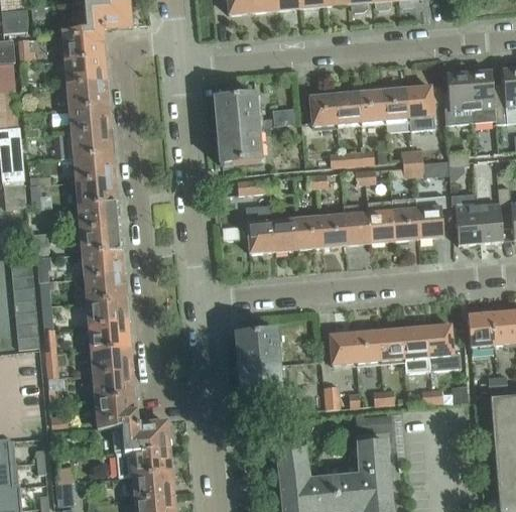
[(22,8),(21,0),(1,0),(2,10),(22,8)]
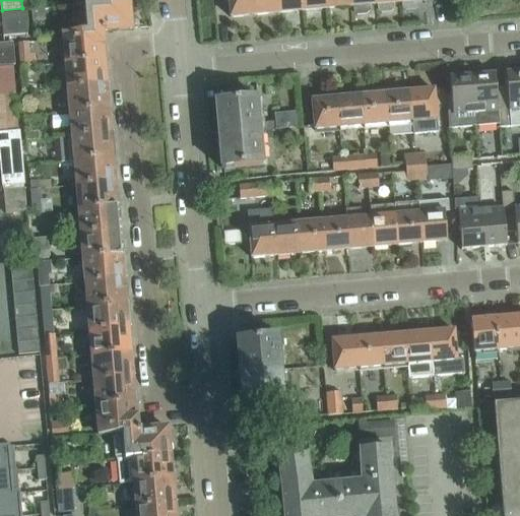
[(132,4),(129,2),(129,0),(116,0),(90,2),(90,1),(84,2),(86,28),(86,30),(104,28),(131,26),(130,14),(133,11),(132,4)]
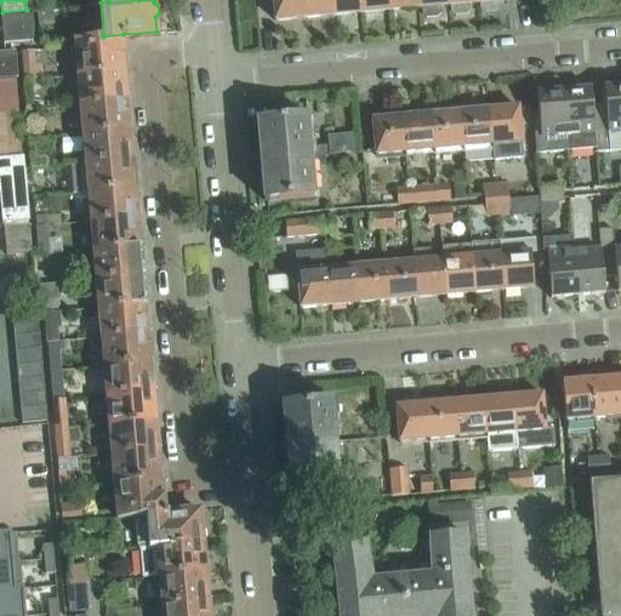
[(305,15),(303,0),(272,0),(274,17),(305,15)]
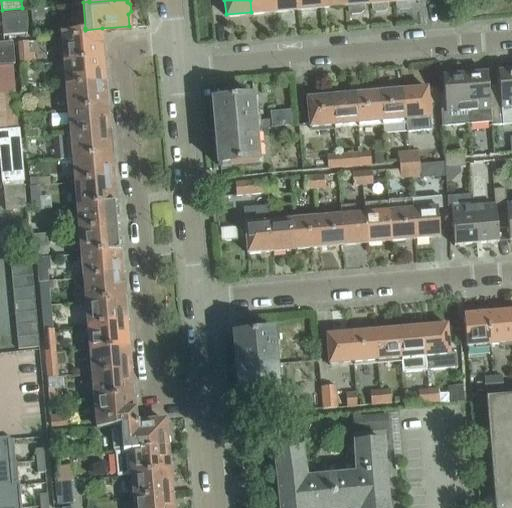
[(274,10),(273,0),(250,0),(251,12),(274,10)]
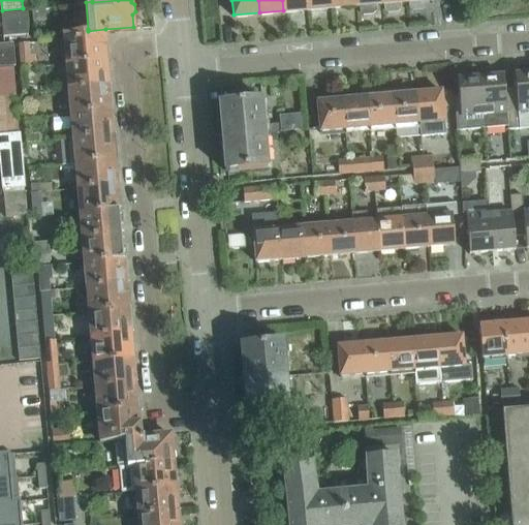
[(282,0),(283,10),(309,8),(308,0),(282,0)]
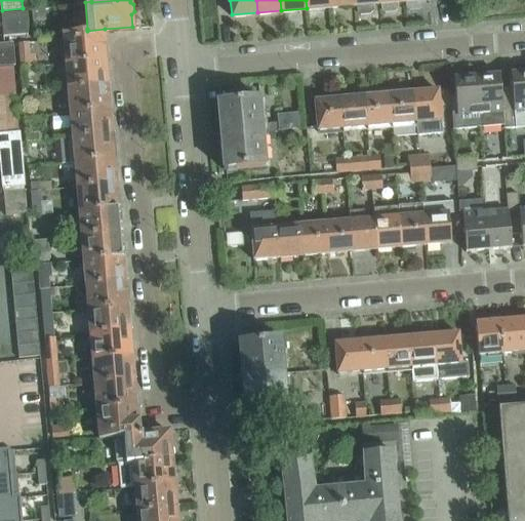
[(306,0),(307,8),(331,6),(330,0),(306,0)]
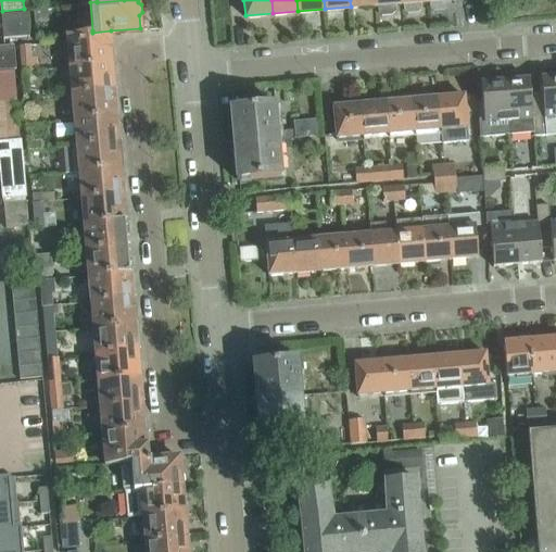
[(403,1),(403,0),(377,0),(377,3),(378,3),(378,10),(381,13),(392,12),(395,8),(395,2),(403,1)]
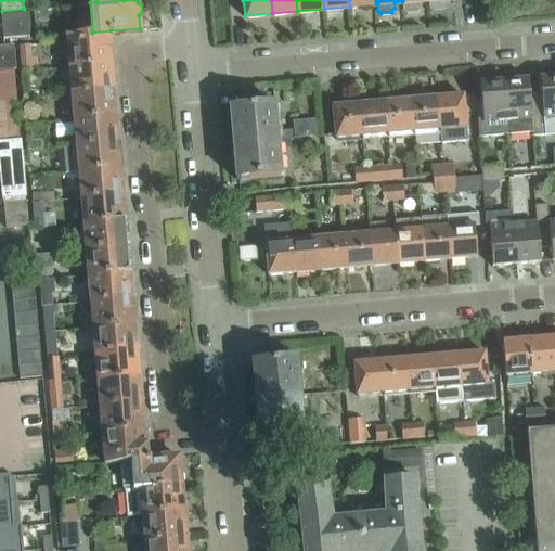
[(402,0),(402,1),(403,8),(407,10),(417,10),(421,5),(420,0),(402,0)]
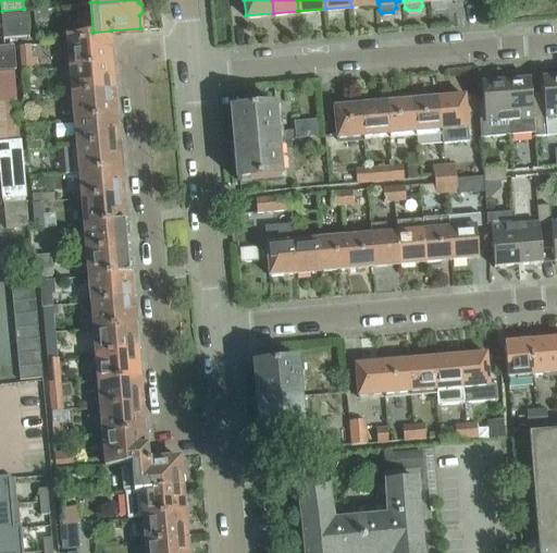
[(28,33),(26,9),(24,9),(2,11),(4,35),(11,34),(28,33)]
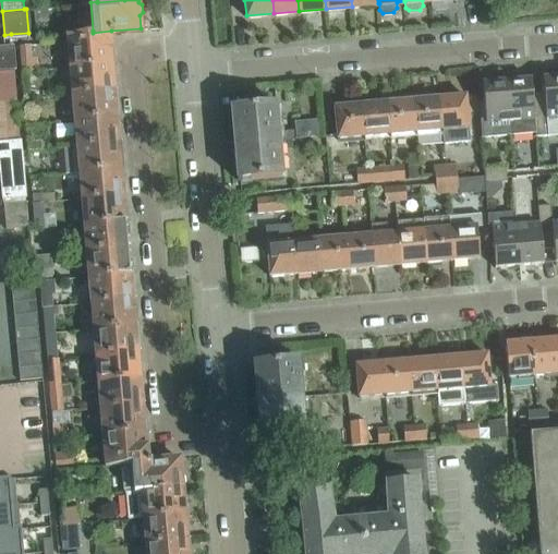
[(113,59),(111,31),(93,33),(93,31),(67,33),(70,67),(111,63),(111,61),(113,59)]
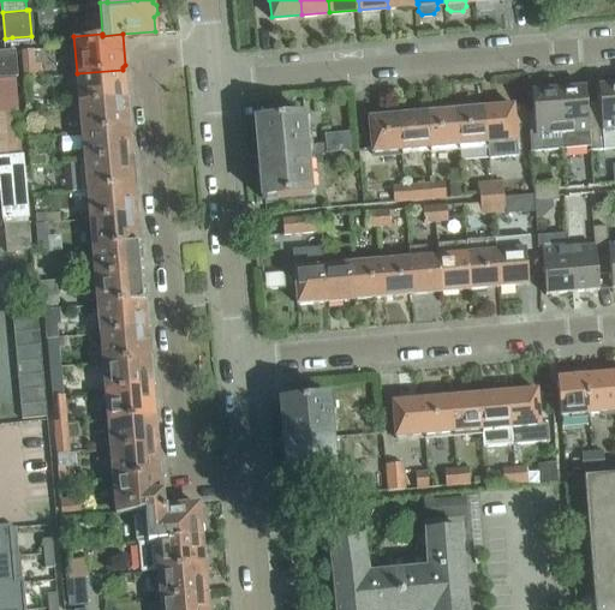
[(35,75),(33,46),(22,47),(24,76),(35,75)]
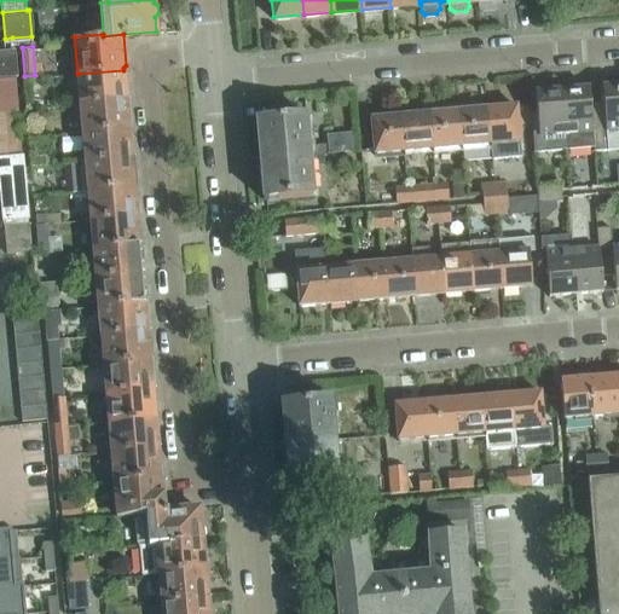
[(0,75),(16,75),(15,62),(13,50),(0,50),(0,75)]
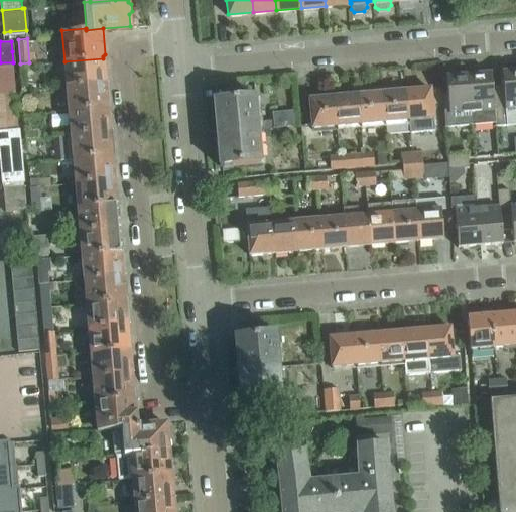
[(106,70),(106,61),(103,60),(103,58),(65,61),(67,86),(105,83),(104,72),(106,70)]
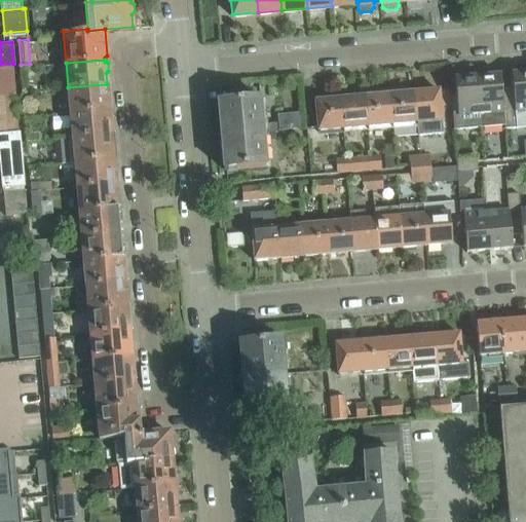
[(0,75),(14,74),(13,64),(0,64),(0,75)]
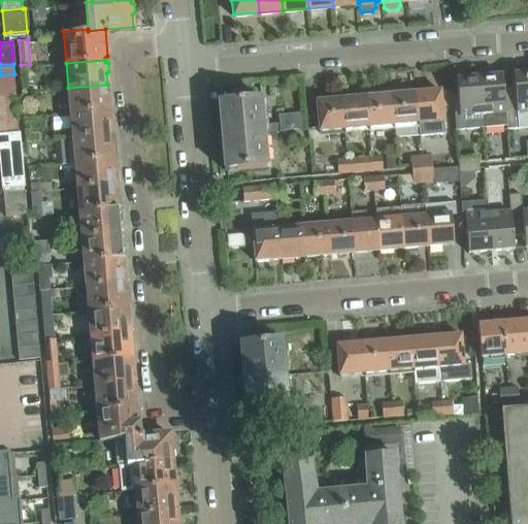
[(527,69),(514,71),(515,85),(503,85),(506,115),(518,113),(518,125),(520,126),(527,125),(527,69)]
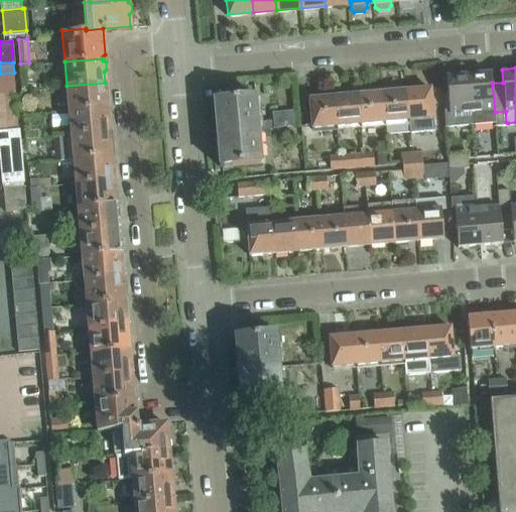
[(495,112),(492,83),(491,71),(469,73),(473,122),(495,120),(496,120),(495,112)]
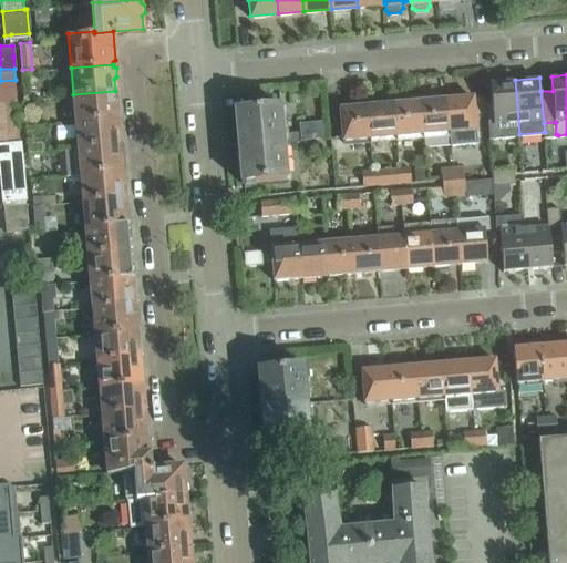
[(0,93),(17,92),(16,80),(0,81),(0,93)]
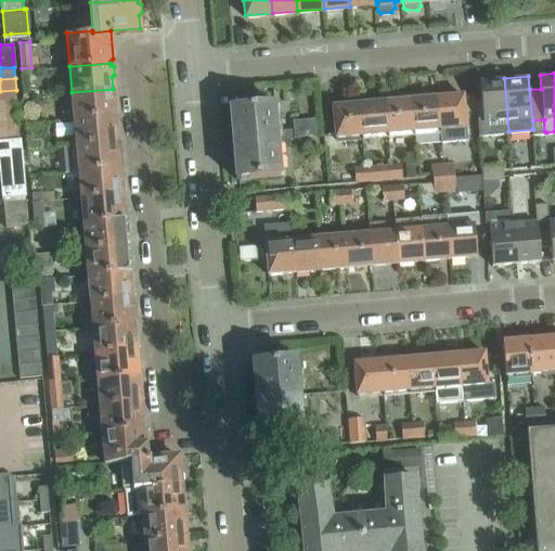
[(508,131),(504,78),(480,79),(483,115),(478,116),(480,133),(508,131)]
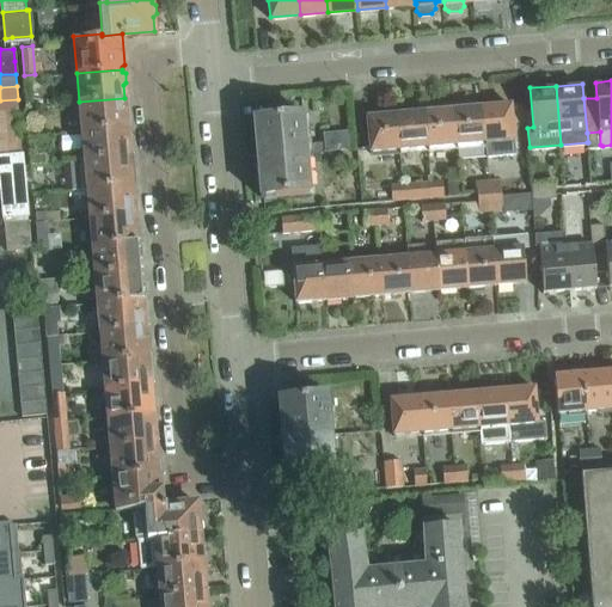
[(295,92),(265,94),(267,112),(298,110),(295,92)]
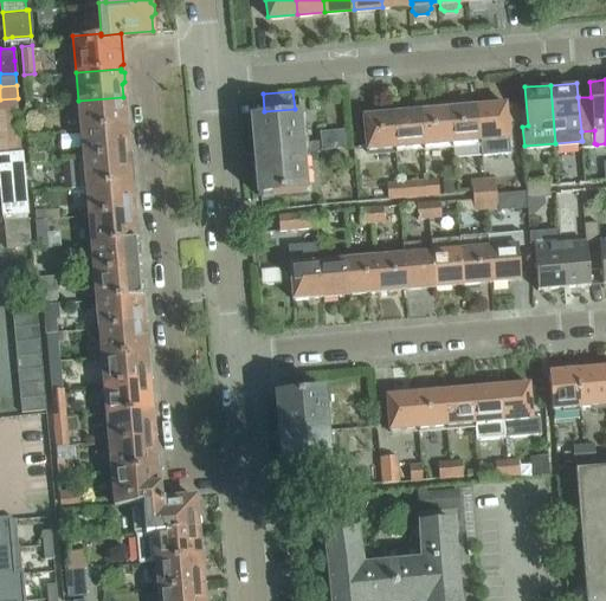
[(40,94),(25,95),(26,104),(42,103),(40,94)]
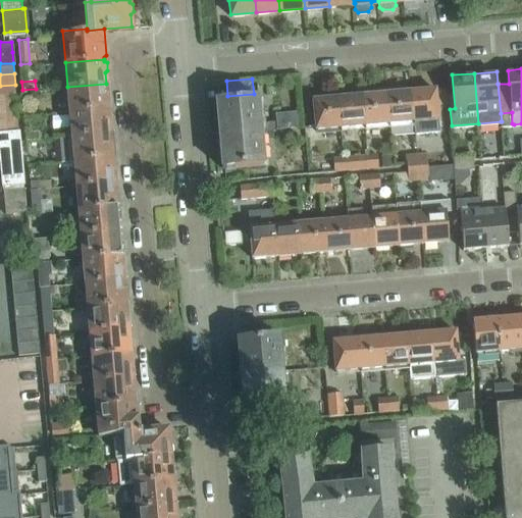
[(107,94),(106,84),(67,87),(69,111),(109,107),(108,105),(110,103),(110,96),(107,94)]
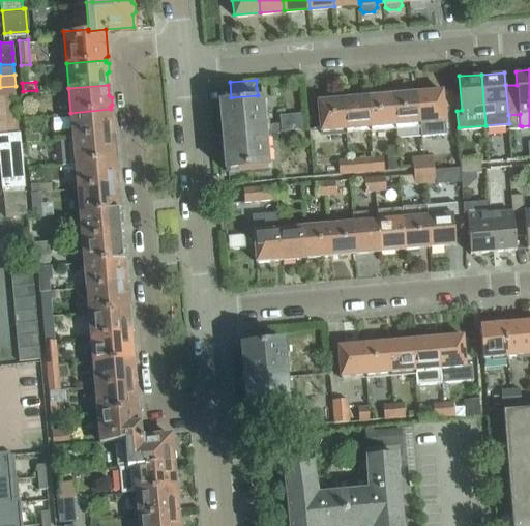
[(0,97),(17,96),(16,86),(0,87),(0,97)]
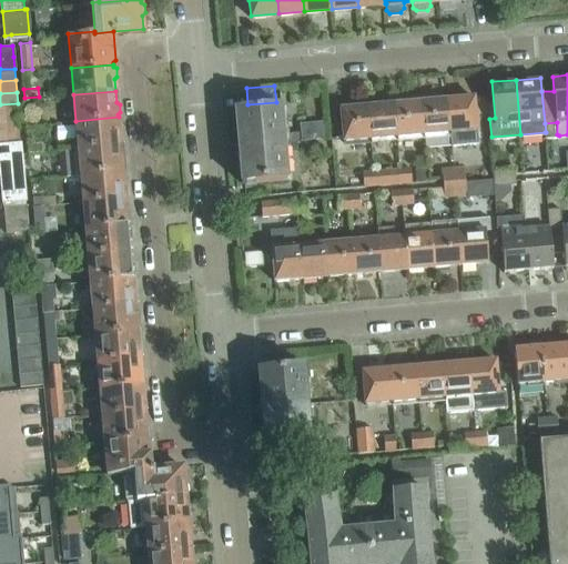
[(474,94),(447,97),(449,130),(450,130),(452,143),(478,141),(474,94)]
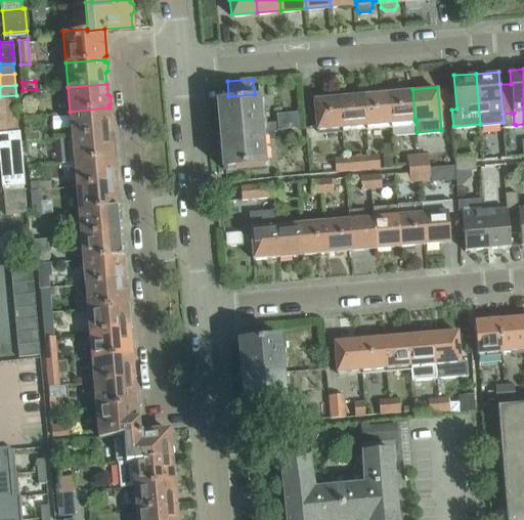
[(415,120),(412,89),(388,91),(391,122),(415,120)]
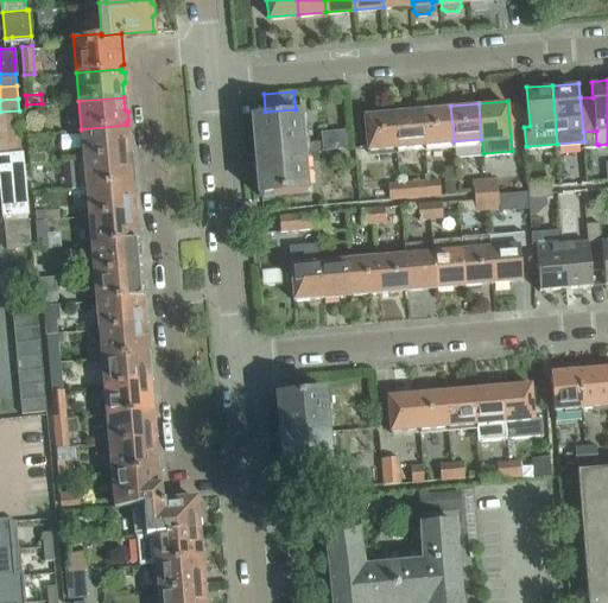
[(454,141),(450,106),(422,108),(425,145),(454,141)]
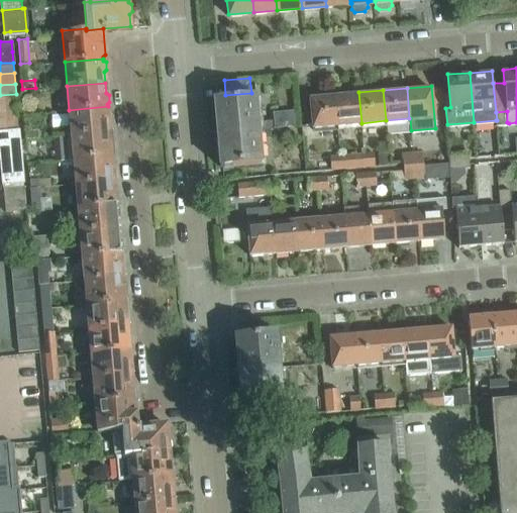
[(362,123),(358,92),(334,94),(337,125),(362,123)]
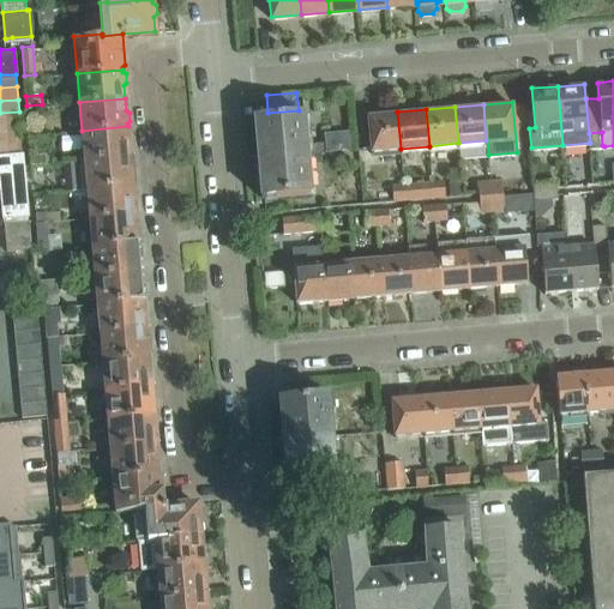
[(0,126),(20,125),(19,112),(0,113),(0,126)]
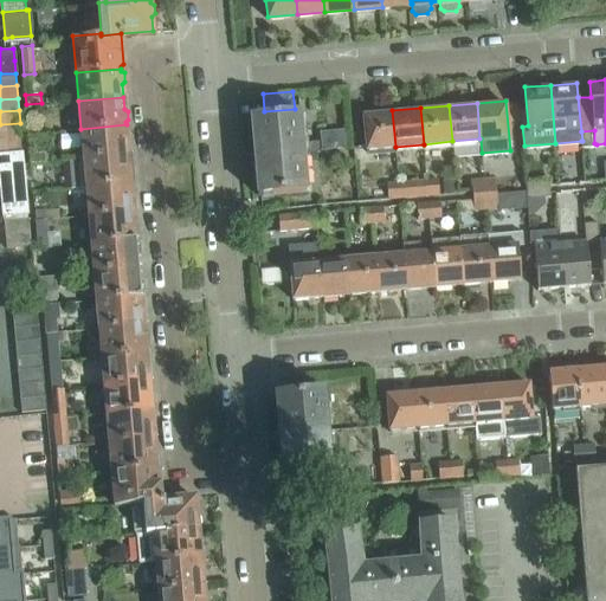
[(395,147),(392,110),(362,112),(366,149),(395,147)]
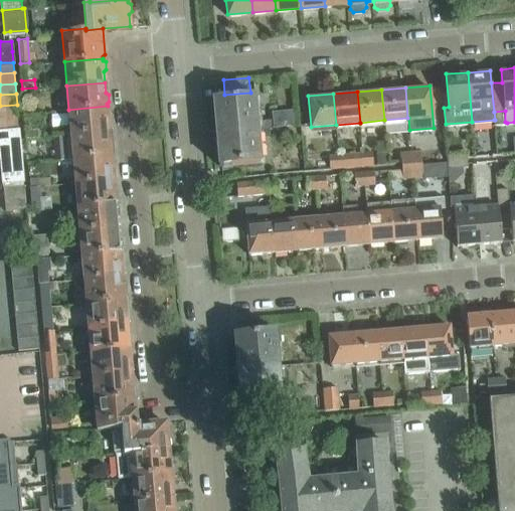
[(253,95),(214,98),(216,131),(256,128),(253,95)]
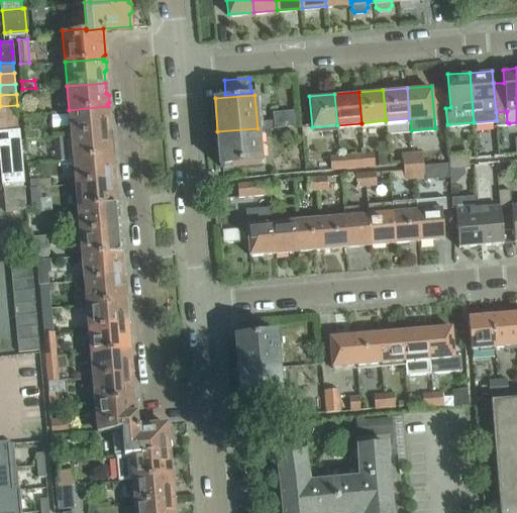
[(0,117),(17,116),(17,105),(0,106),(0,117)]
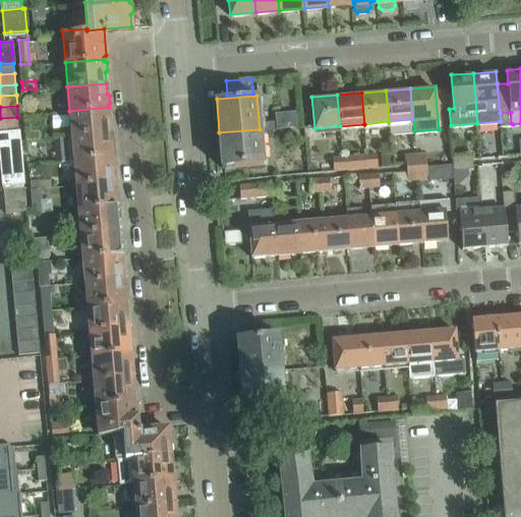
[(112,119),(111,111),(109,109),(109,107),(69,111),(71,135),(110,131),(109,121),(112,119)]
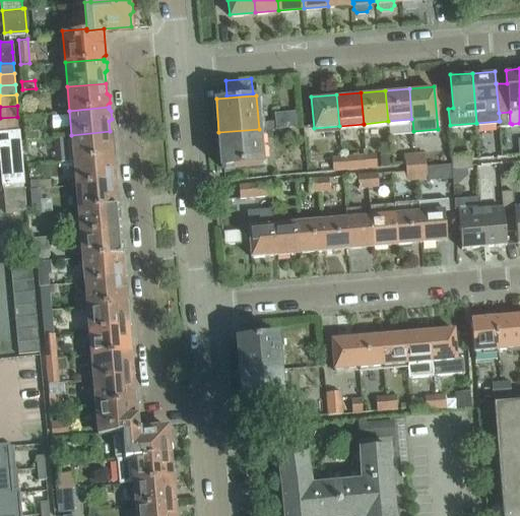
[(510,112),(499,113),(500,121),(499,121),(499,124),(510,123),(510,112)]
